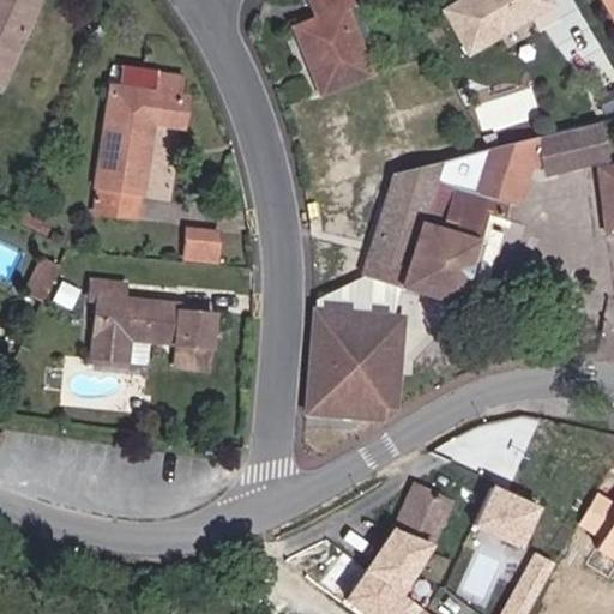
[(0,0),(0,86),(37,0),(0,0)]
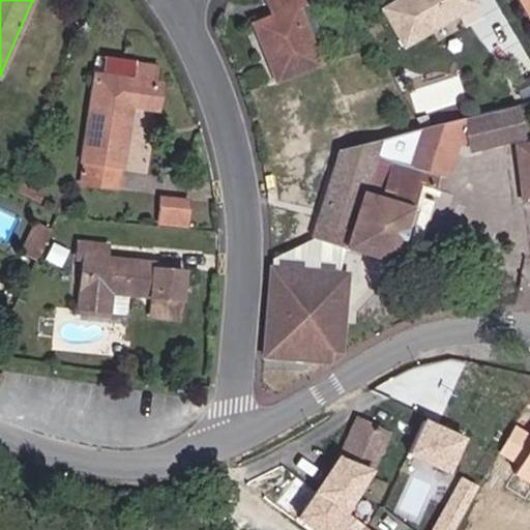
[(320,63),(310,38),(319,33),(304,0),(267,0),(264,2),(271,19),(254,25),(276,81),(320,63)]
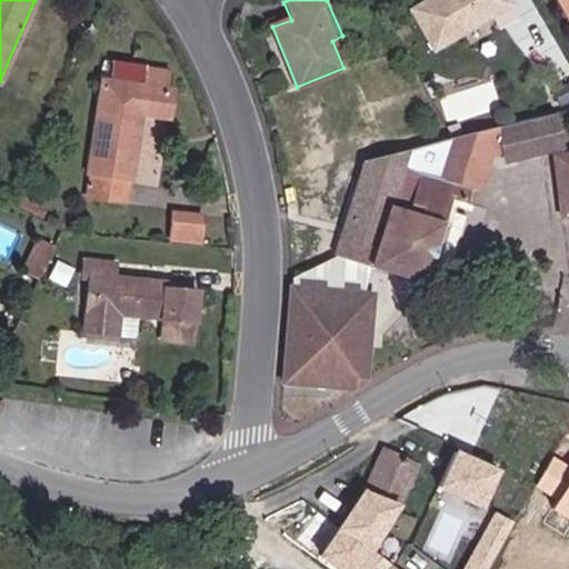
[(435,49),(510,5),(507,0),(429,0),(411,10),(435,49)]
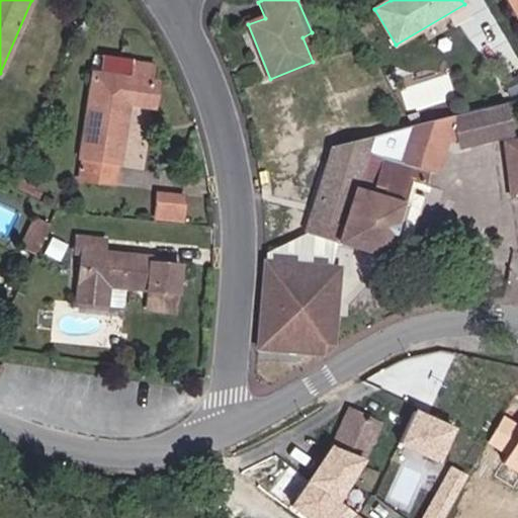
[(517,0),(508,0),(517,16),(517,0)]
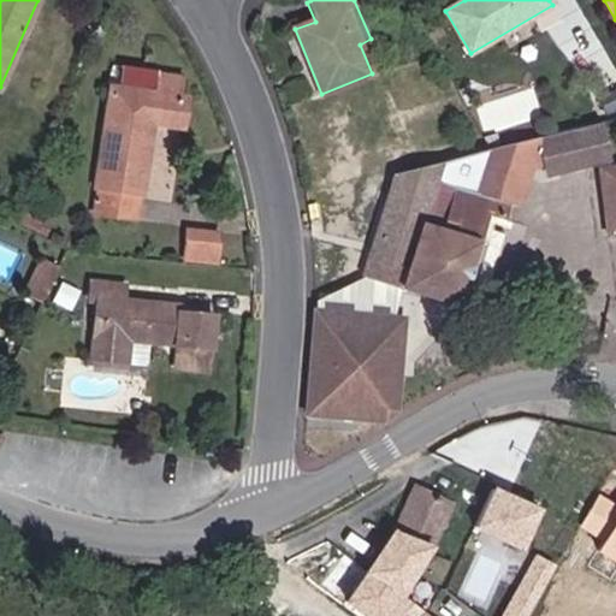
[(615,94),(615,71),(605,53),(574,70),(596,107),(615,94)]
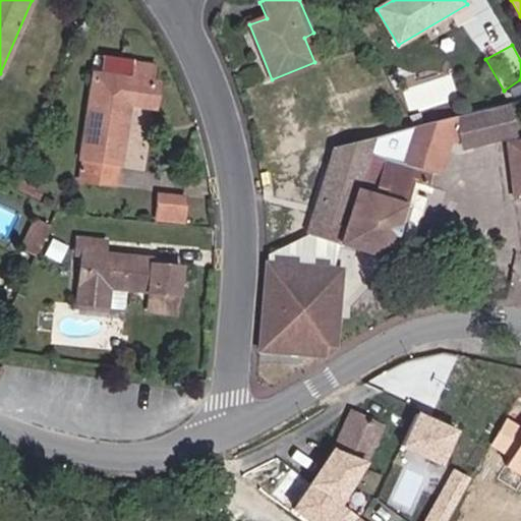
[(120,164),(128,105),(155,108),(158,83),(151,81),(154,64),(103,57),(100,74),(94,73),(80,158),(83,159),(80,180),(114,186),(117,164),(120,164)]
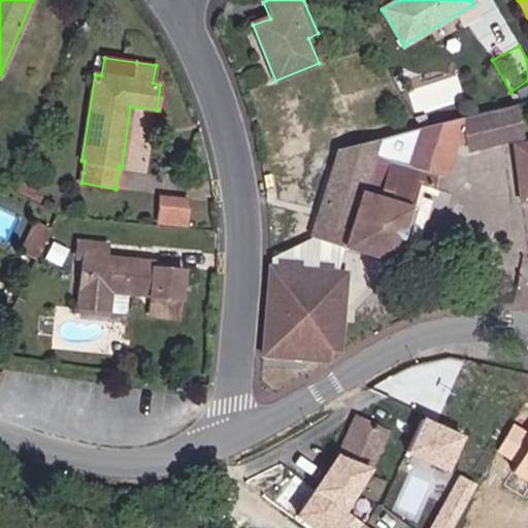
[(419,128),(418,132),(454,143),(467,140),(469,150),(520,137),(512,106),(461,119),(462,119),(421,128),(419,128)]
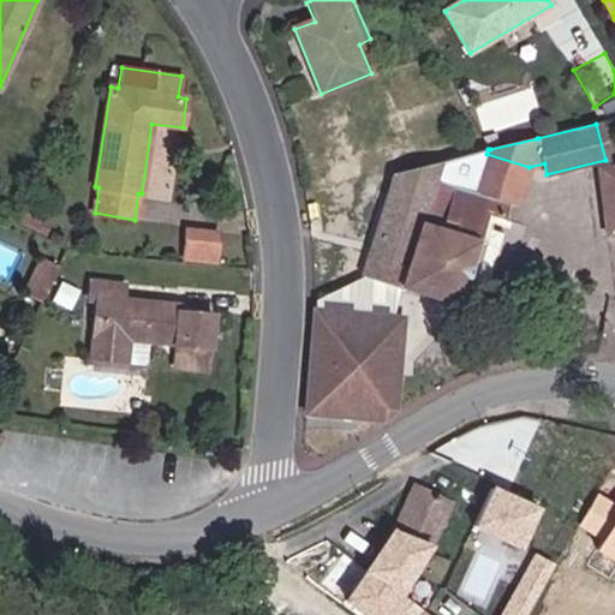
[(475,193),(508,204),(517,207),(529,167),(487,154),(478,181),(475,193)]
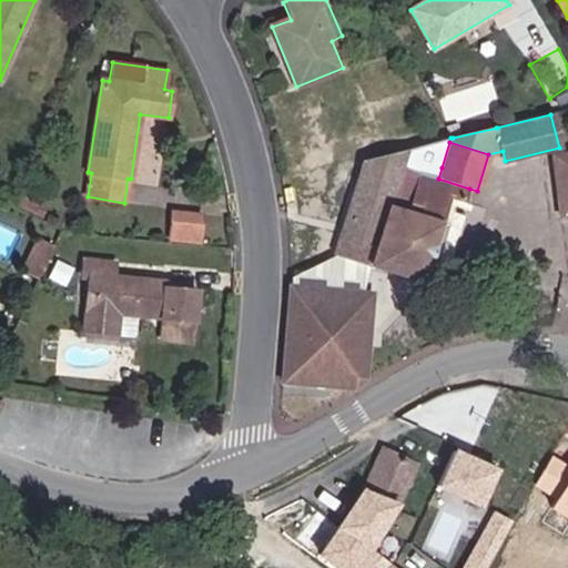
[(412,149),(364,160),(340,237),(350,241),(344,257),(422,282),(447,199),(466,204),(469,189),(438,179),(442,168),(408,158),(412,149)]
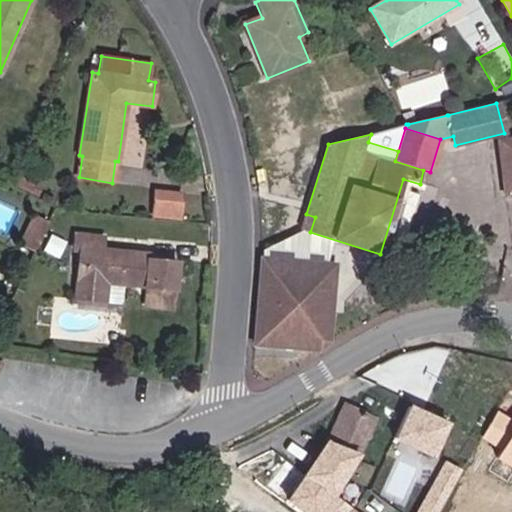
[(511,194),(511,138),(498,141),(506,195),(511,194)]
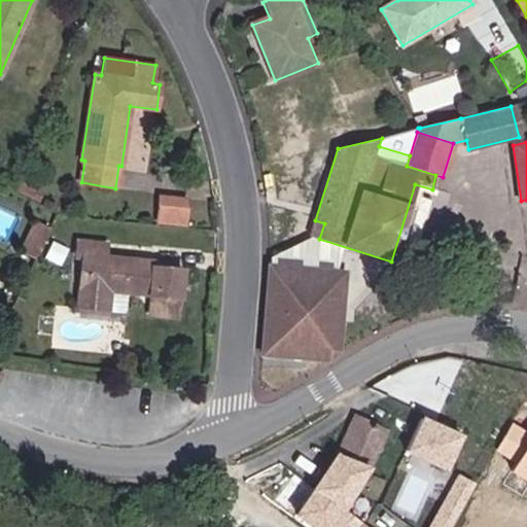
[(35,201),(40,190),(26,183),(20,194),(35,201)]
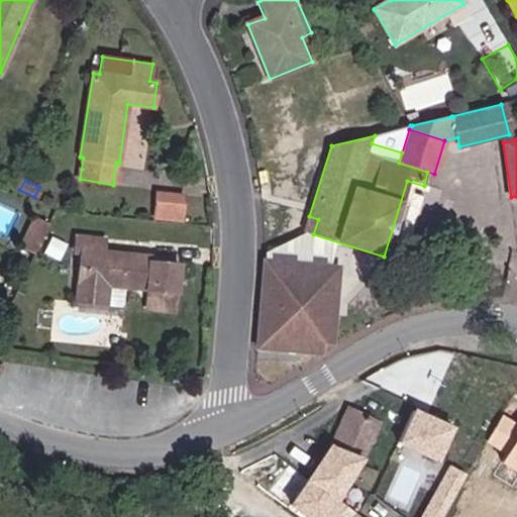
[(180,218),(184,196),(158,192),(154,214),(180,218)]
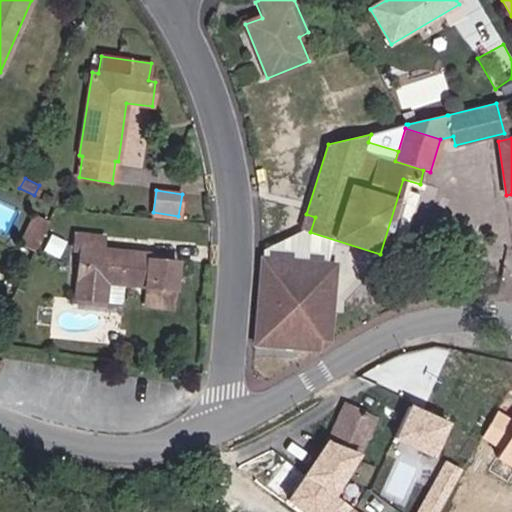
[(34,252),(48,222),(33,215),(19,245),(34,252)]
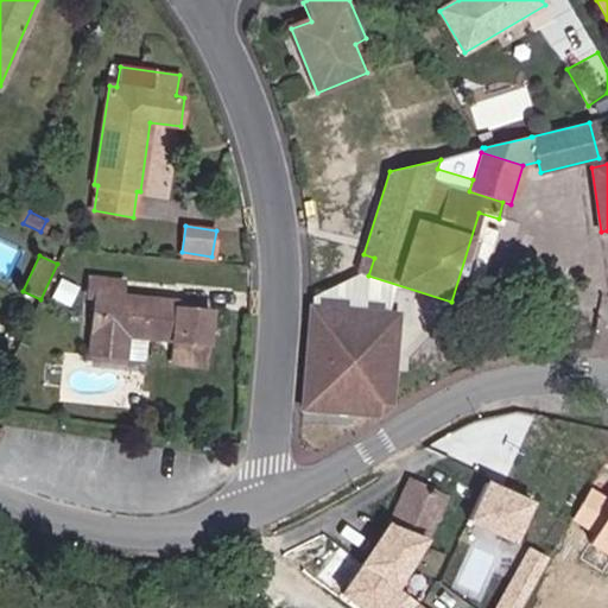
[(207,359),(211,312),(178,310),(178,301),(122,295),(108,293),(109,280),(90,278),(88,301),(94,301),(88,355),(126,359),(128,337),(175,342),(173,355),(207,359)]
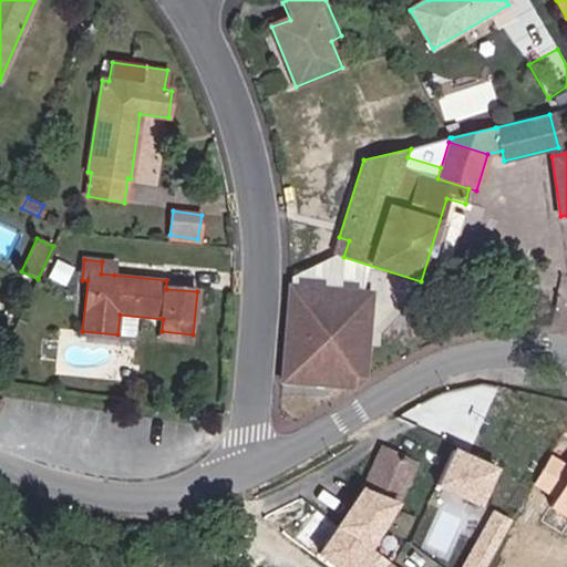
[(114,275),(115,263),(102,261),(101,274),(114,275)]
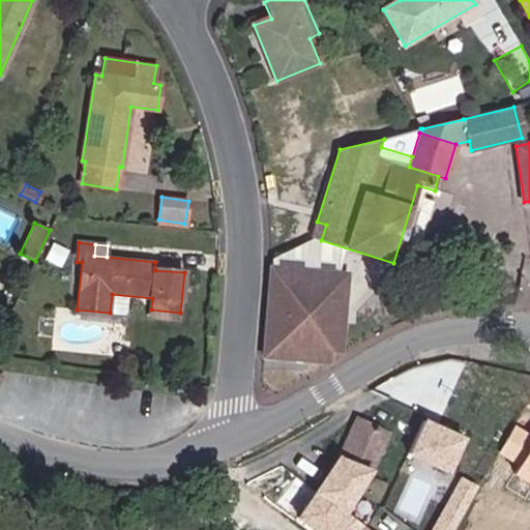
[(329,346),(356,262),(319,251),(293,334),(329,346)]
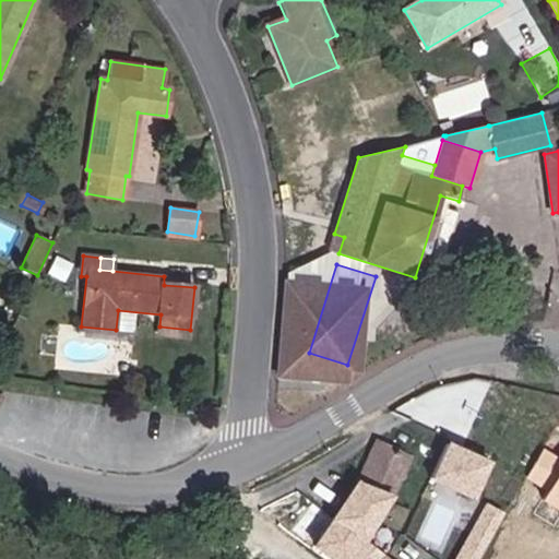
[(189,336),(190,330),(159,326),(158,333),(189,336)]
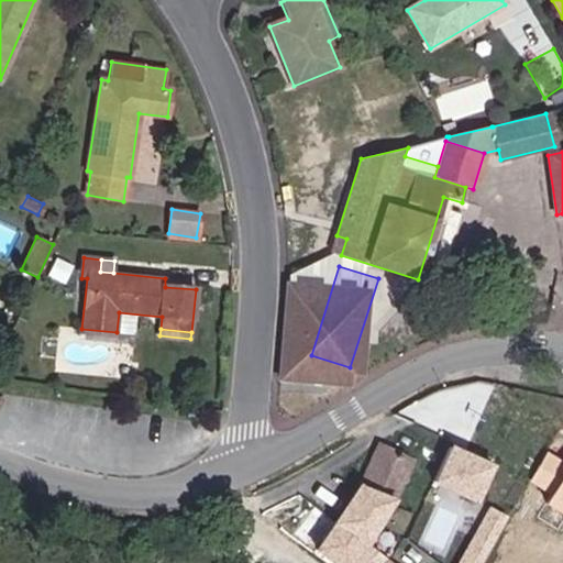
[(439,444),(424,485),(477,504),(492,462),(439,444)]
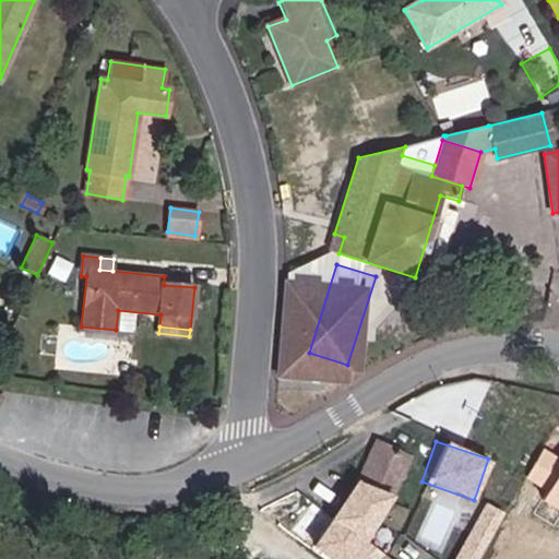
[(387,558),(363,540),(392,495),(409,458),(377,442),(358,482),(314,545),(333,558),(387,558)]
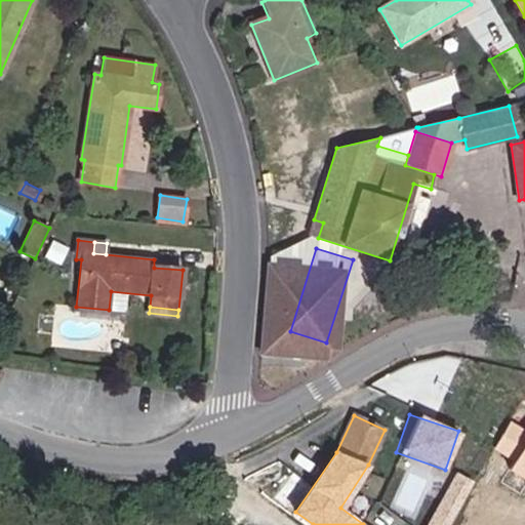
[(524,480),(524,430),(511,421),(494,450),(517,462),(511,472),(524,480)]
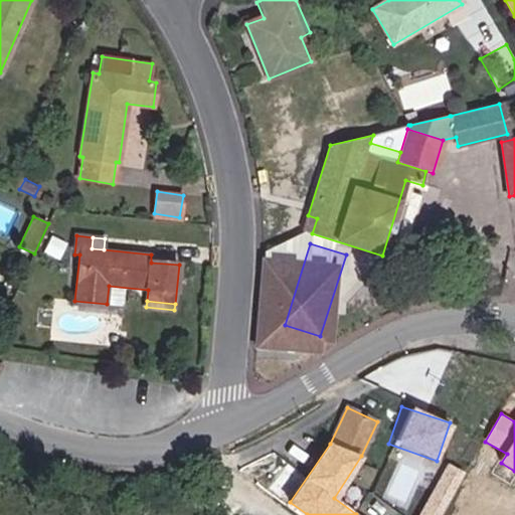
[(443,514),(467,473),(449,463),(418,514),(443,514)]
